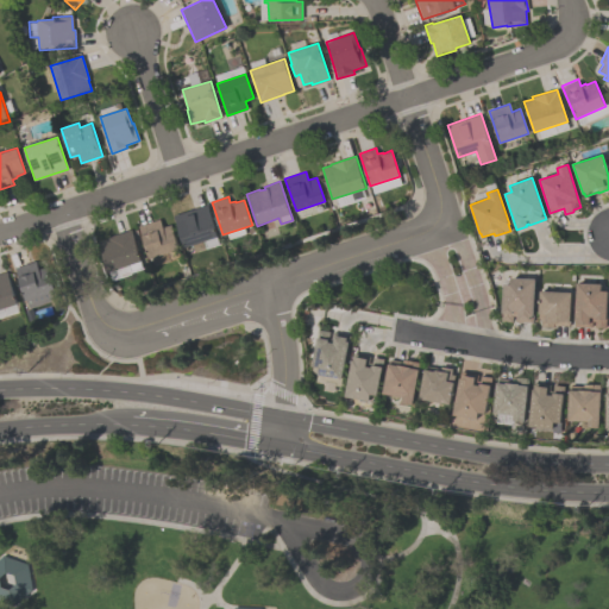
[(174,217),(208,205),(218,237),(217,237),(219,244),(206,249),(203,242),(184,249),(174,217)]
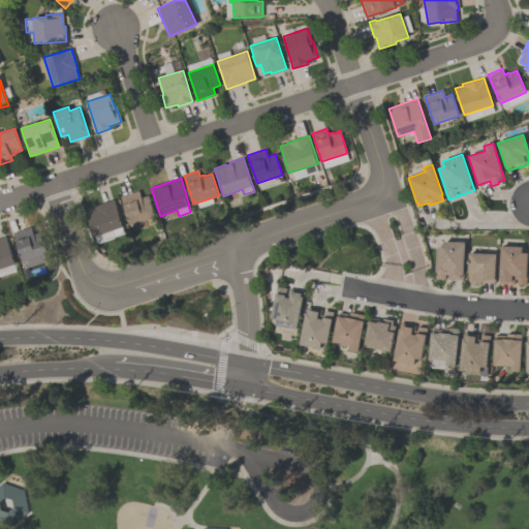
[(156,216),(130,225),(121,196),(138,190),(141,197),(149,195),(156,216)]
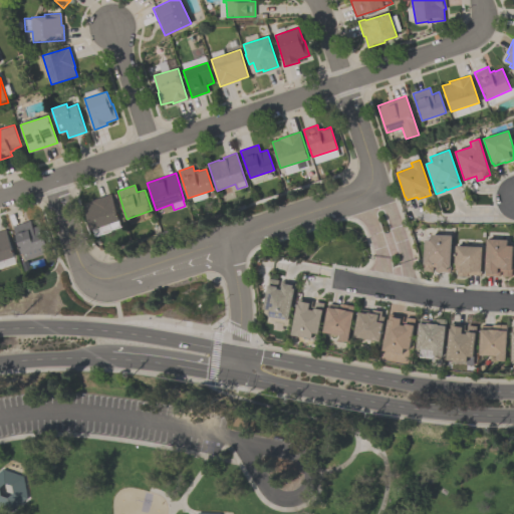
[(82,204),(91,201),(91,200),(111,194),(120,220),(118,221),(120,227),(110,230),(108,224),(91,230),(82,204)]
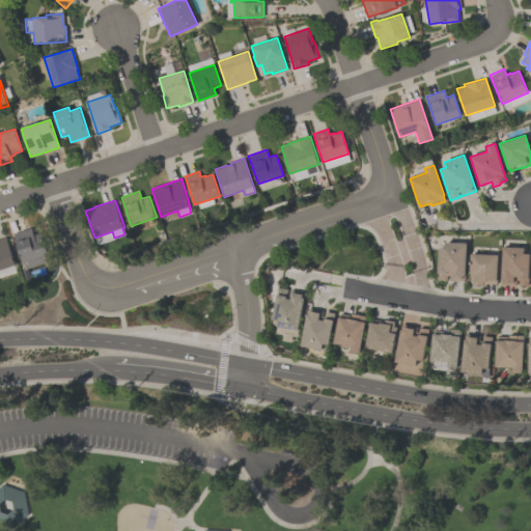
[(23,261),(14,233),(31,227),(33,234),(40,232),(48,253),(23,261)]
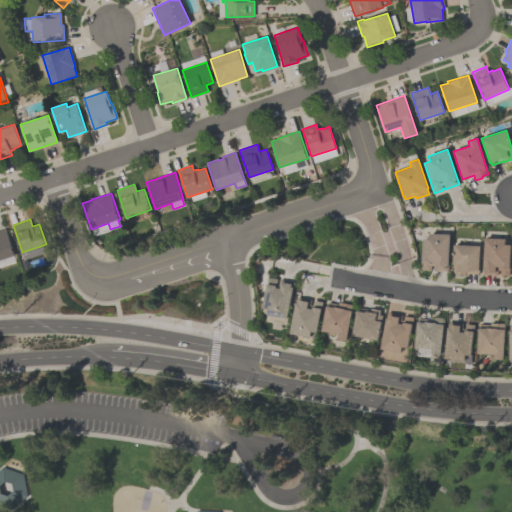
[(0,229),(5,228),(14,255),(0,260),(0,229)]
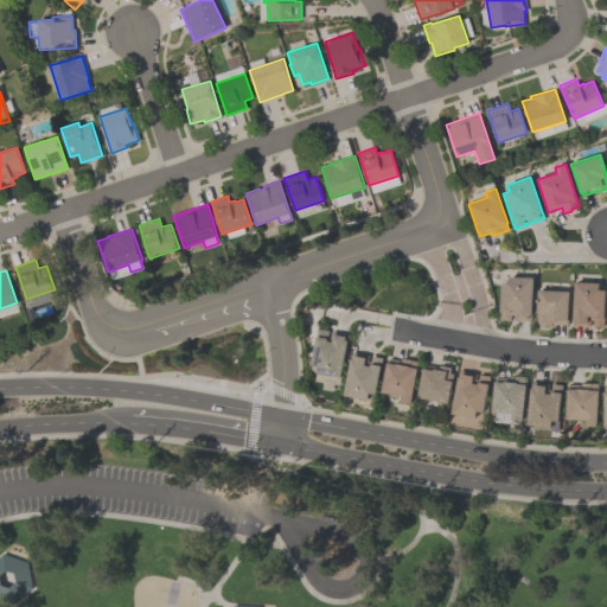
[(531,321),(513,321),(513,314),(511,314),(510,320),(499,320),(502,283),(508,283),(509,276),(532,278),(531,321)]
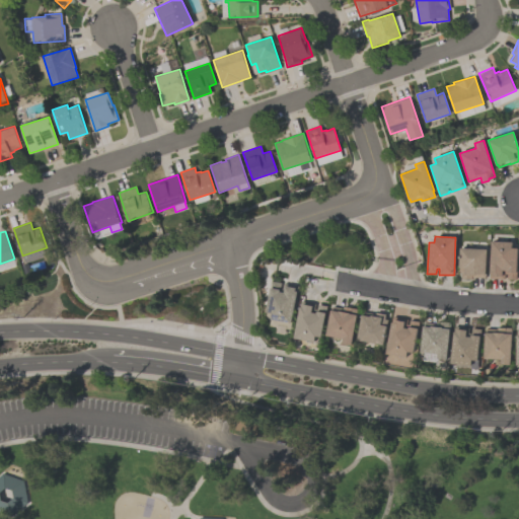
[(517,280),(507,279),(507,274),(505,274),(504,279),(490,278),(492,241),(512,241),(512,247),(518,248),(517,280)]
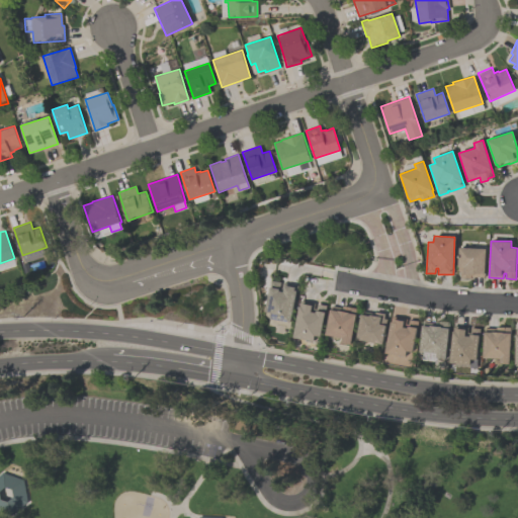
[(486,249),(484,277),(470,276),(470,278),(460,277),(461,272),(459,271),(458,270),(458,269),(458,268),(459,267),(458,267),(459,247),(486,249)]
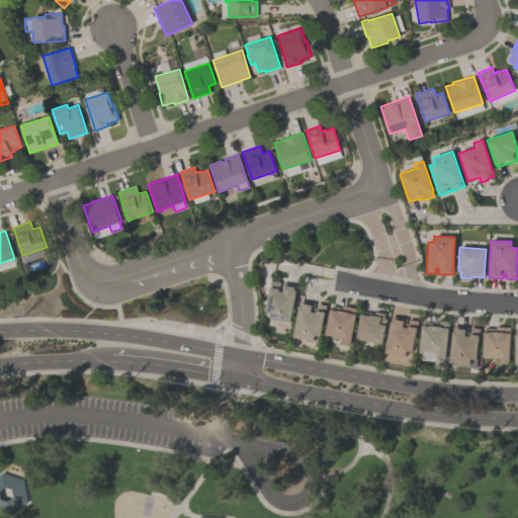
[(291,323),(270,319),(271,313),(266,312),(271,280),(280,282),(280,287),(282,287),(283,282),(297,285),(291,323)]
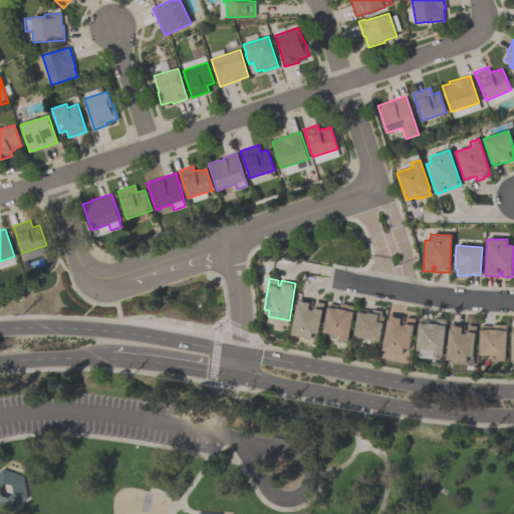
[(324,303),(318,333),(312,332),(311,337),(291,333),(298,298),(312,301),(311,305),(314,306),(315,301),(324,303)]
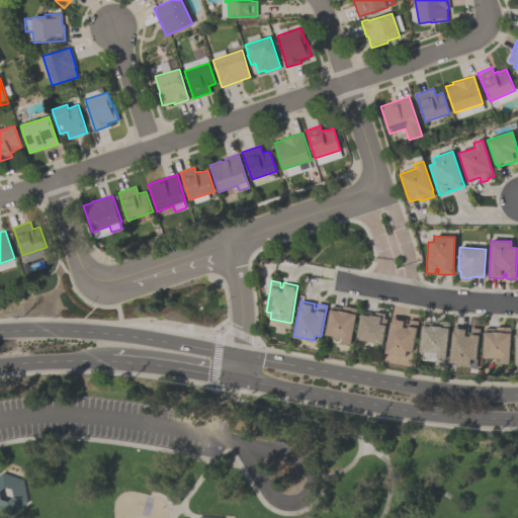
[(326,335),(331,310),(338,311),(338,310),(349,312),(349,313),(356,315),(351,344),(342,342),(343,338),(326,335)]
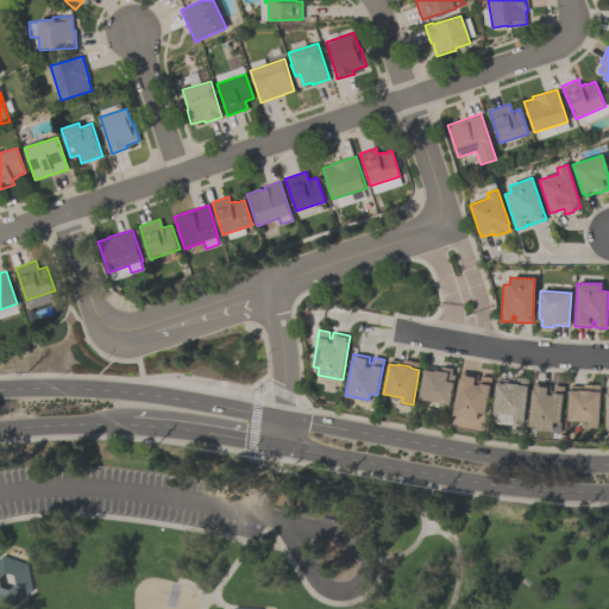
[(456,375),(450,405),(419,399),(425,369),(435,371),(435,370),(440,370),(441,366),(452,369),(452,375),(456,375)]
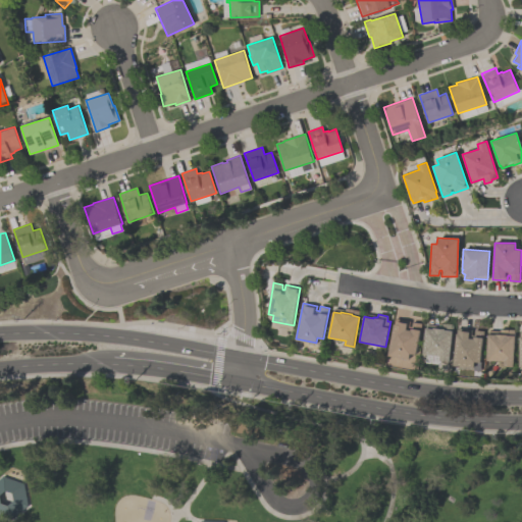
[(416,355),(410,354),(409,360),(388,356),(396,318),(410,321),(409,326),(412,326),(413,321),(422,323),(416,355)]
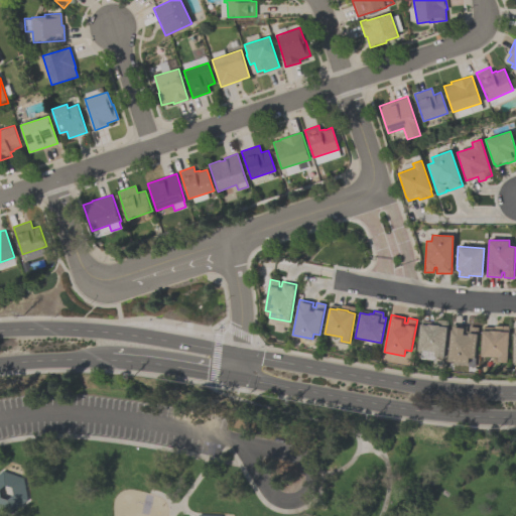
[(448,320),(444,358),(434,357),(434,352),(418,350),(420,325),(421,325),(421,320),(433,321),(433,319),(437,320),(437,319),(448,320)]
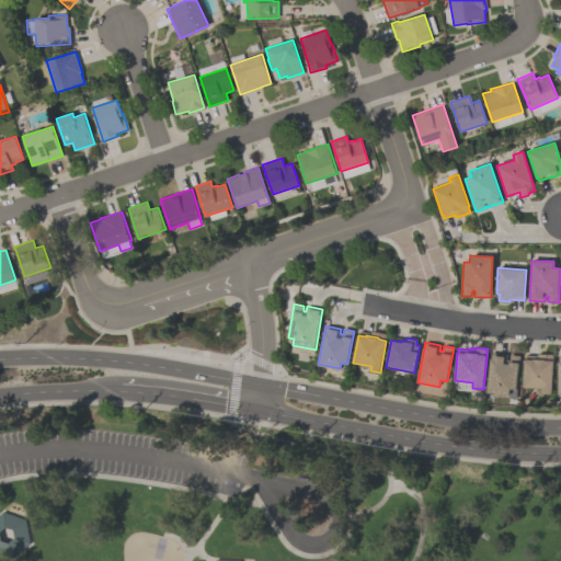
[(516,389),(510,388),(508,395),(488,392),(491,358),(493,358),(493,355),(501,356),(501,354),(507,354),(506,359),(510,359),(510,355),(519,355),(516,389)]
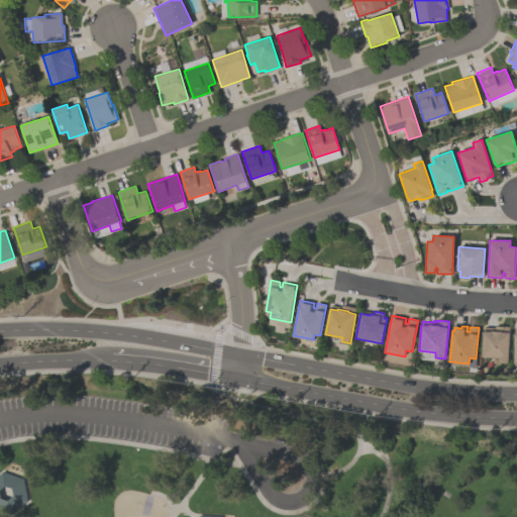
[(509,326),(509,332),(510,332),(509,363),(499,363),(499,357),(483,356),(484,331),(485,327),(496,327),(496,326),(509,326)]
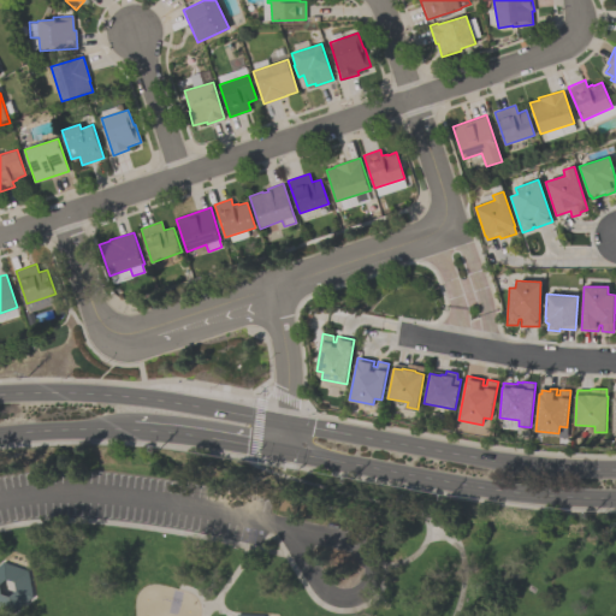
[(5,562),(0,566),(0,609),(12,614),(34,597),(29,570),(5,562)]
